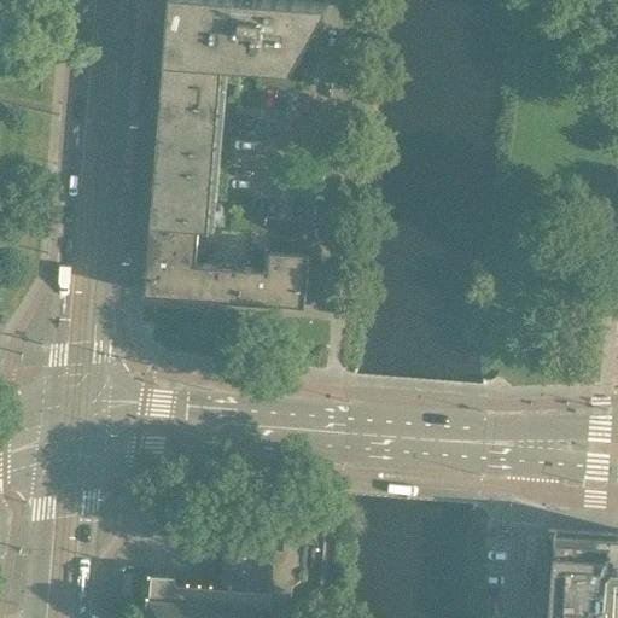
[(327,4),(291,0),(168,0),(150,225),(198,229),(208,229),(225,38),(231,38),(229,58),(243,59),(242,65),(290,70),(327,4)]
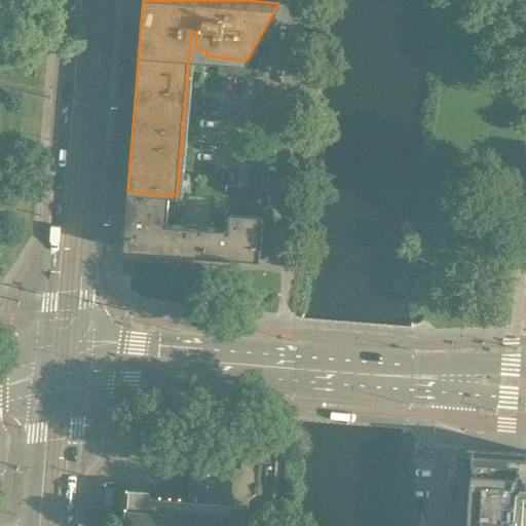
[(168,195),(127,191),(125,221),(166,224),(168,195)]
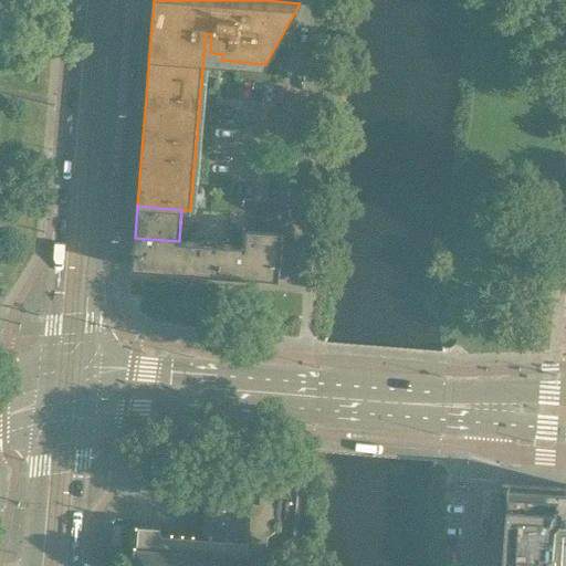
[(279,280),(283,233),(247,231),(245,247),(179,241),(177,272),(279,280)]
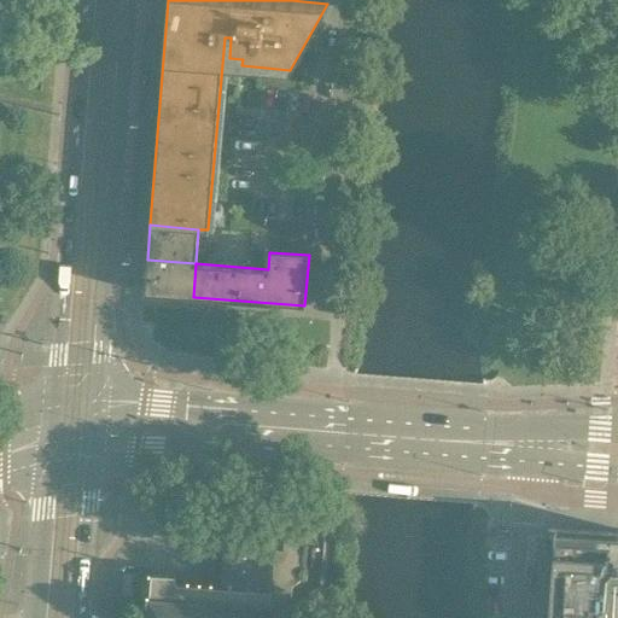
[(196,263),(147,260),(145,293),(193,297),(196,263)]
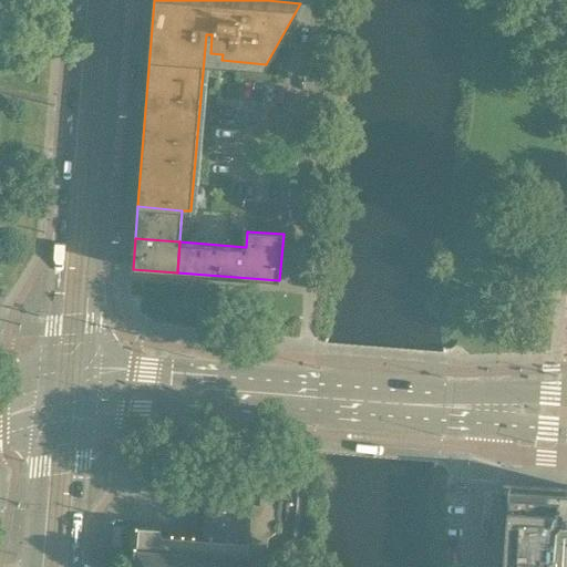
[(246,566),(247,559),(246,558),(247,554),(253,478),(208,475),(203,539),(162,536),(160,528),(140,527),(137,550),(135,566),(246,566)]
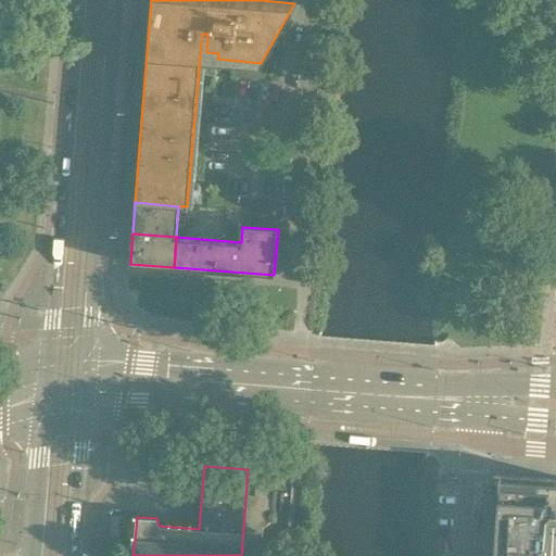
[(492,491),(494,536),(493,551),(494,551),(493,555),(494,555),(544,555),(545,555),(550,555),(555,555),(555,479),(493,475),(492,491)]
